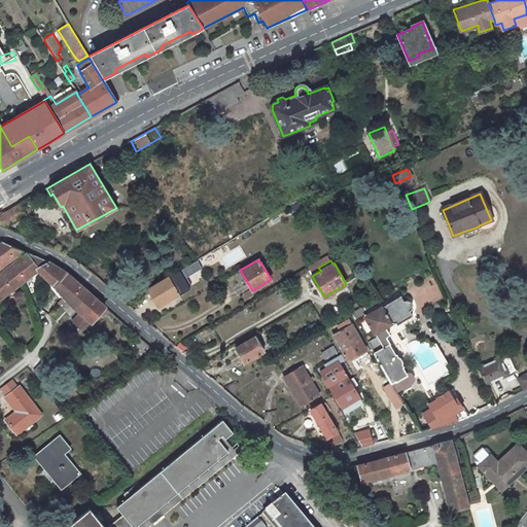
[(181,269),(148,288),(159,305),(191,285),(181,269)]
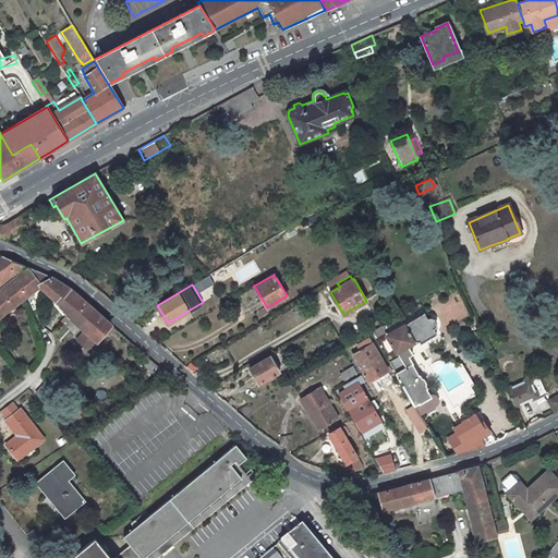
[(356,310),(361,318),(371,313),(366,304),(356,310)]
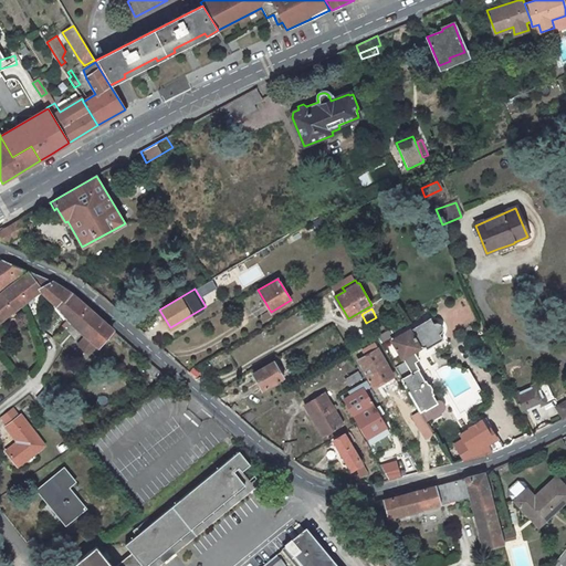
[(433,324),(430,318),(397,337),(401,343),(394,347),(404,363),(396,367),(404,380),(418,371),(419,370),(413,363),(418,360),(412,350),(418,347),(417,346),(418,345),(420,347),(425,348),(426,349),(442,341),(439,335),(441,333),(441,331),(441,329),(441,327),(440,325),(438,324),(437,324),(433,324)]
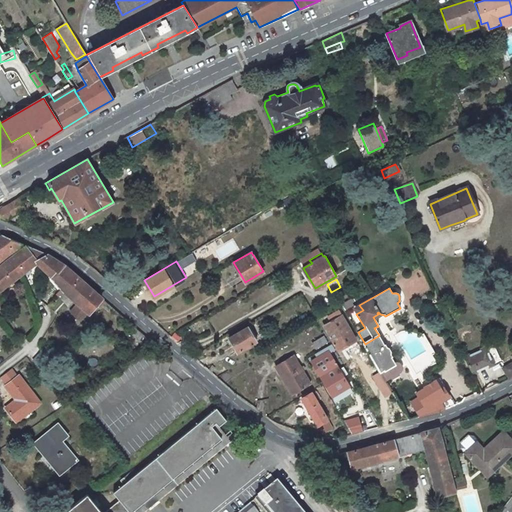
[(344,309),(347,307),(355,302),(352,297),(341,304),(344,309)]
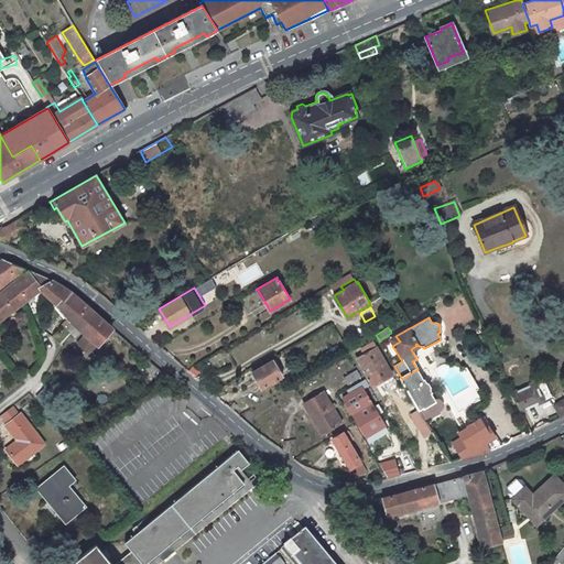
[(381,388),(397,379),(373,342),(361,348),(365,354),(357,358),(367,375),(372,372),(381,388)]
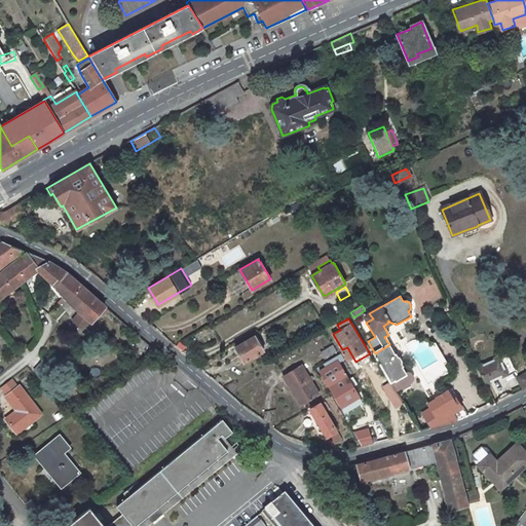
[(256,334),(234,346),(243,362),(263,350),(261,348),(263,347),(256,334)]
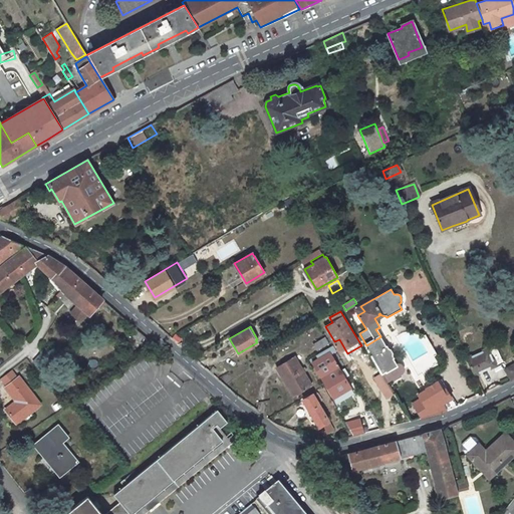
[(328,344),(325,337),(312,344),(316,351),(328,344)]
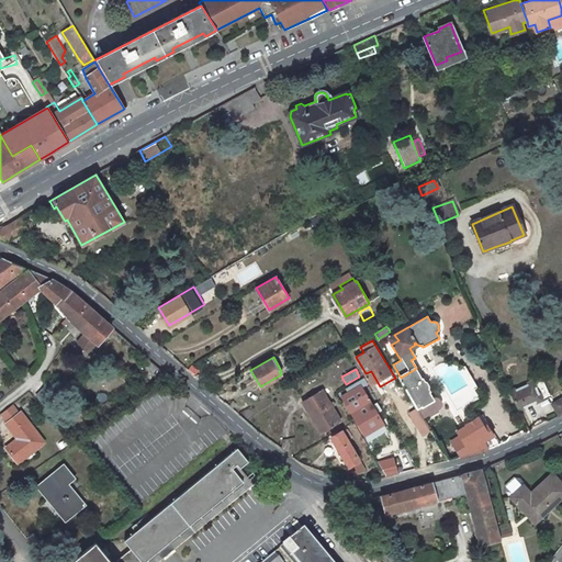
[(401,378),(400,378),(417,408),(423,417),(439,408),(441,406),(442,404),(442,403),(441,401),(440,400),(439,398),(436,398),(434,398),(429,392),(430,391),(424,380),(423,380),(415,369),(401,378)]
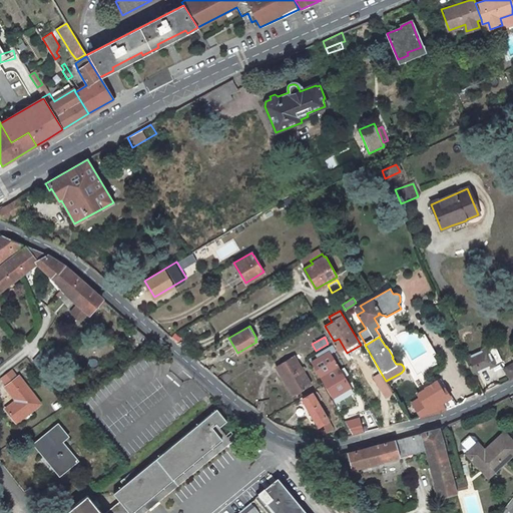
[(474,374),(501,361),(492,343),(484,347),(485,350),(467,359),(474,374)]
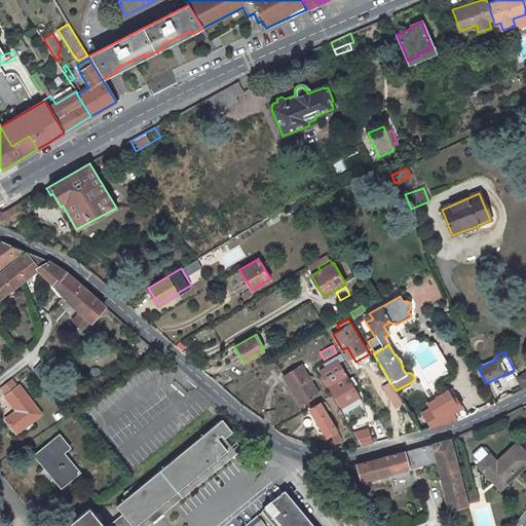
[(338,362),(344,359),(341,353),(335,357),(338,362)]
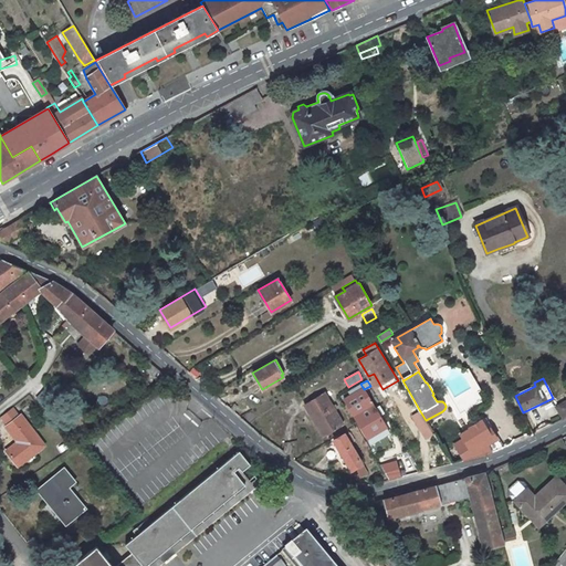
[(368,417),(377,412),(360,384),(348,391),(350,396),(345,400),(354,416),(364,410),(368,417)]
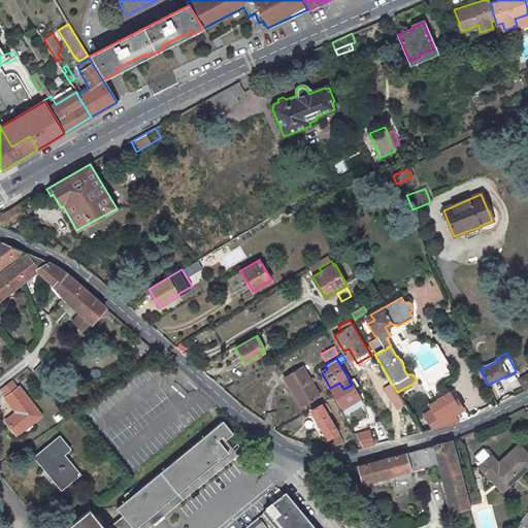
[(300,406),(319,395),(303,367),(288,376),(292,384),(289,386),(300,406)]
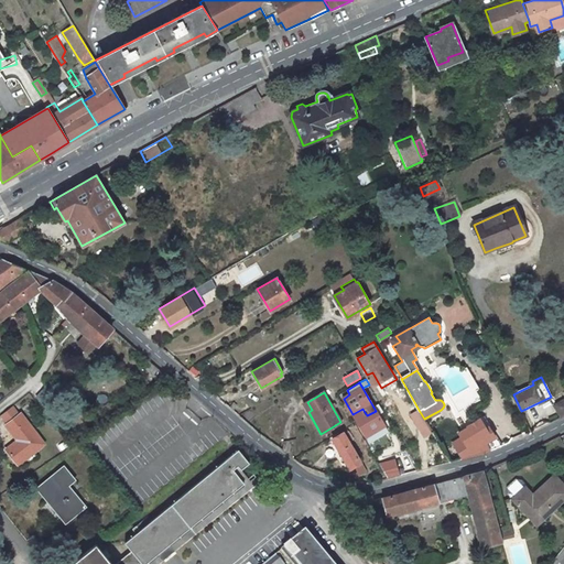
[(312,410),(307,402),(303,404),(308,412),(312,410)]
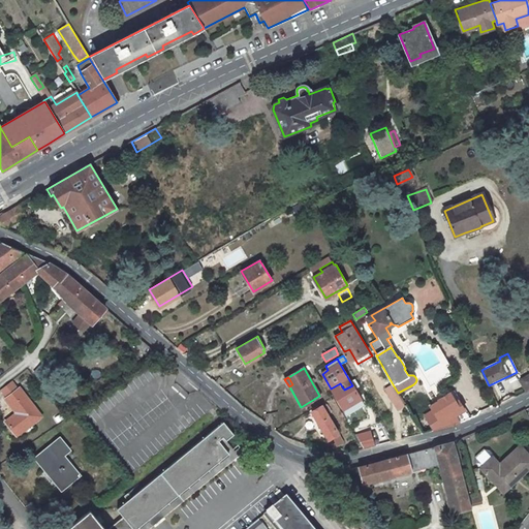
[(18,389),(11,380),(1,389),(7,397),(18,389)]
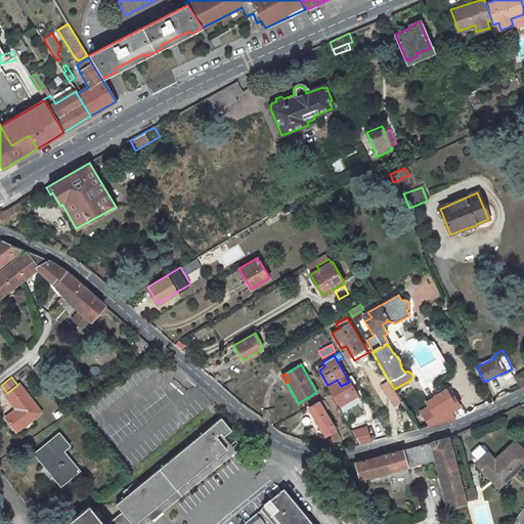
[(383,384),(395,404),(401,401),(394,389),(389,381),(383,384)]
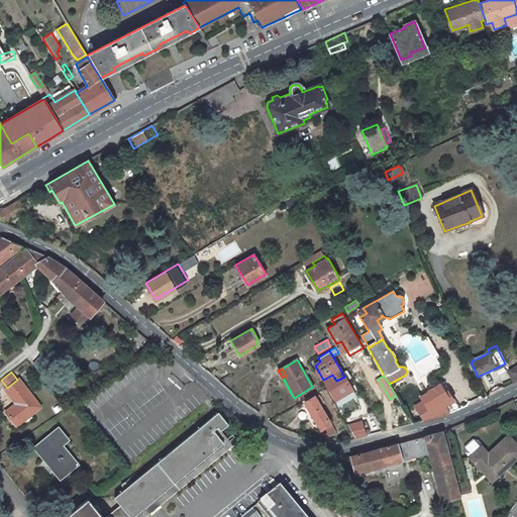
[(16,424),(40,405),(19,379),(17,380),(7,388),(5,390),(16,403),(5,411),(16,424)]
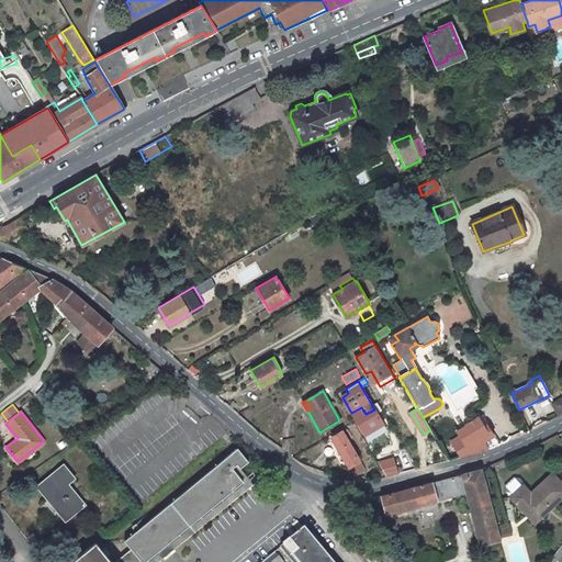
[(498,445),(485,426),(474,434),(462,439),(471,454),(482,451),(498,445)]
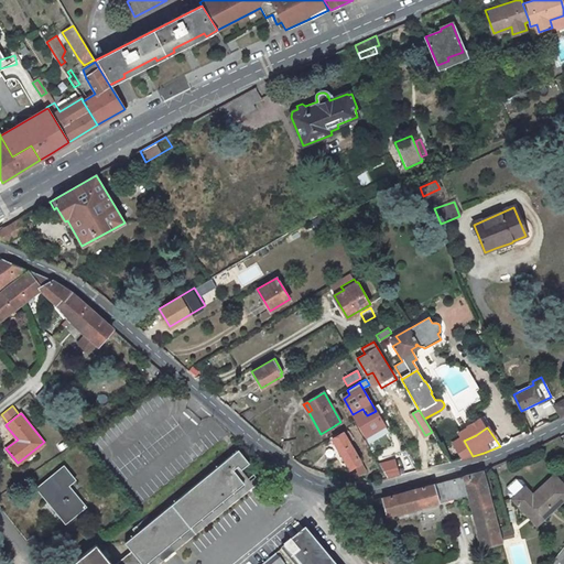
[(333,438),(355,476),(366,470),(350,446),(353,444),(350,440),(353,438),(348,431),(343,434),(342,433),(333,438)]
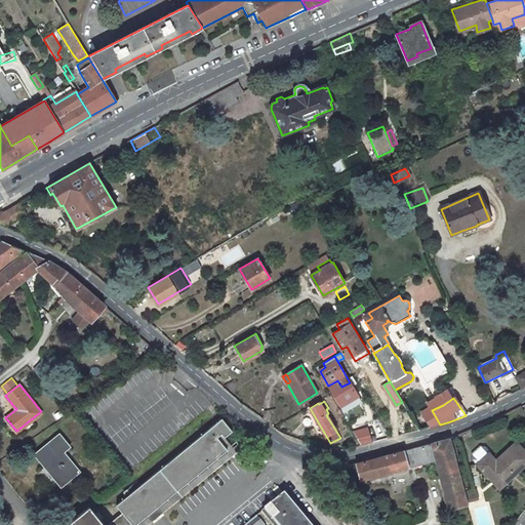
[(64,524),(131,524),(226,448),(216,436),(221,432),(225,436),(232,431),(221,418),(115,505),(122,513),(106,524),(104,524),(88,506),(77,515),(67,502),(58,509),(69,521),(64,524)]
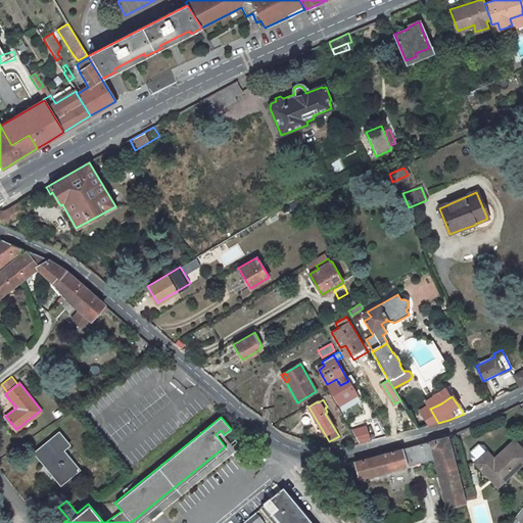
[(146,522),(243,444),(231,429),(224,434),(221,430),(216,434),(225,446),(131,522),(146,522)]
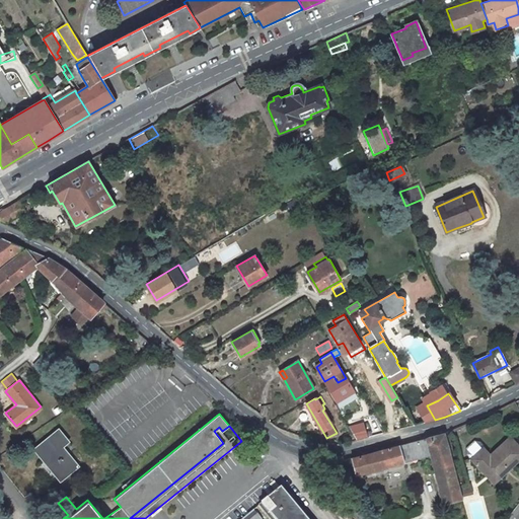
[(385,433),(381,426),(369,429),(373,436),(385,433)]
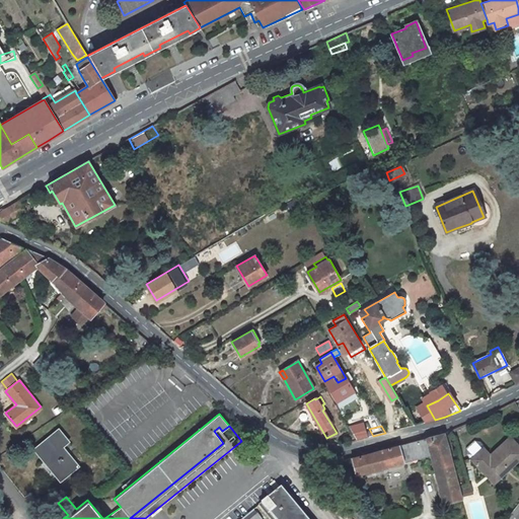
[(69,441),(59,429),(34,448),(45,460),(47,458),(64,478),(78,465),(74,459),(72,460),(61,447),(69,441)]
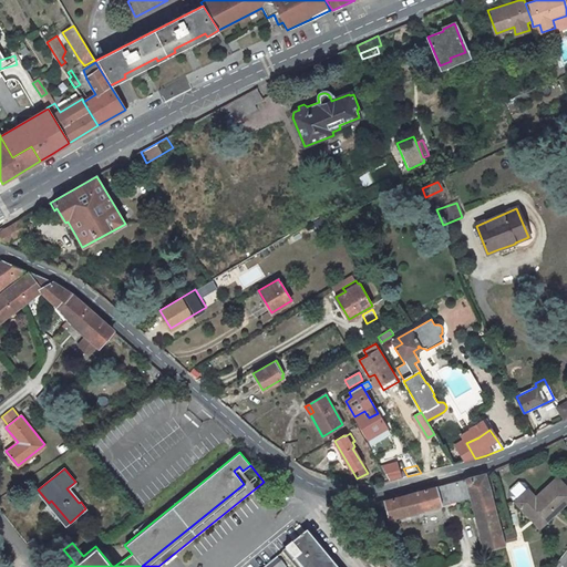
[(484,549),(504,544),(501,533),(484,474),(481,475),(382,501),(388,519),(471,497),(484,549)]
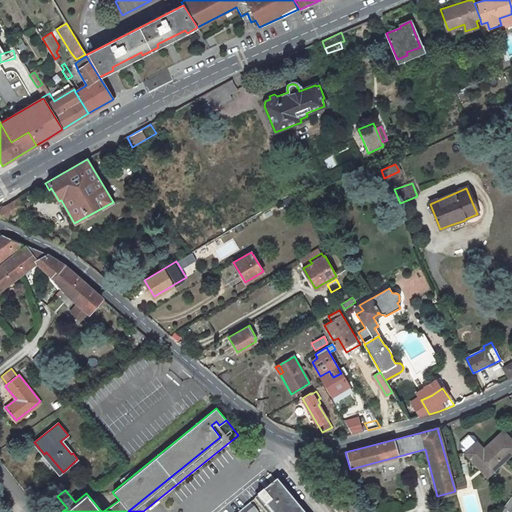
[(477,450),(468,462),(492,481),(502,469),(500,468),(503,464),(505,466),(511,456),(511,442),(502,434),(484,456),(477,450)]
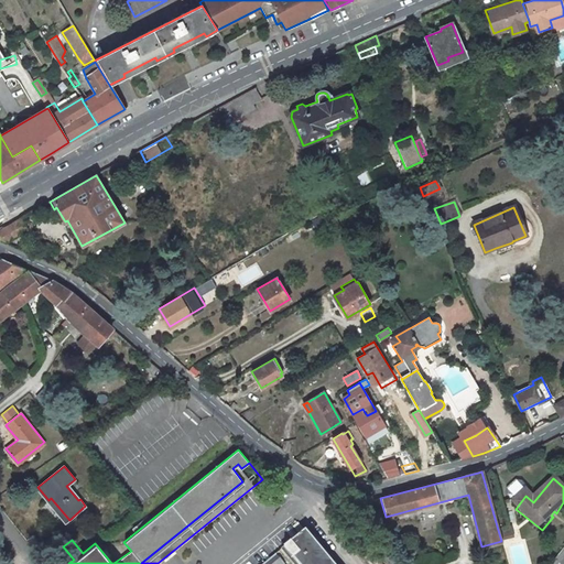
[(285,530),(293,539),(302,530),(295,521),(285,530)]
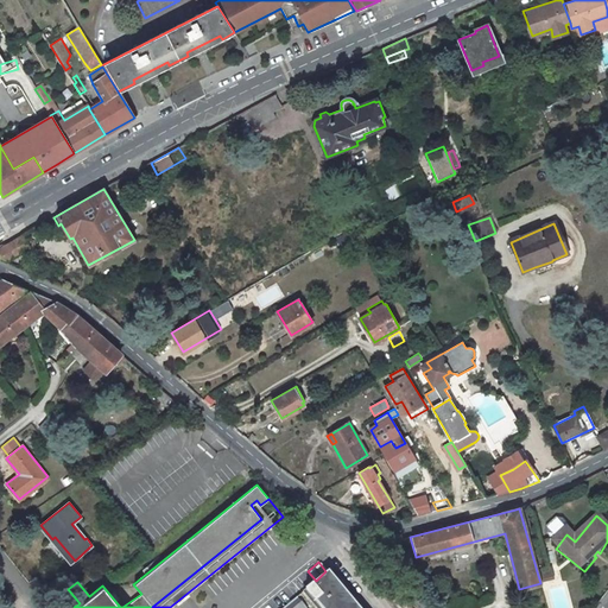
[(540,583),(553,580),(550,568),(537,571),(540,583)]
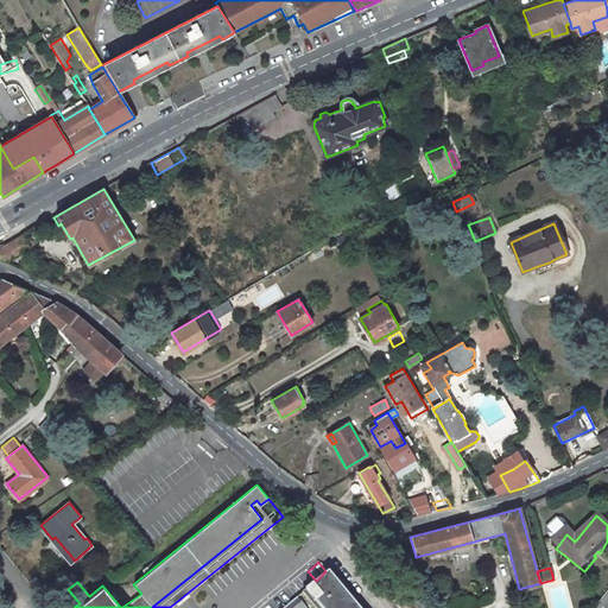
[(355,607),(329,574),(285,607),(355,607)]
